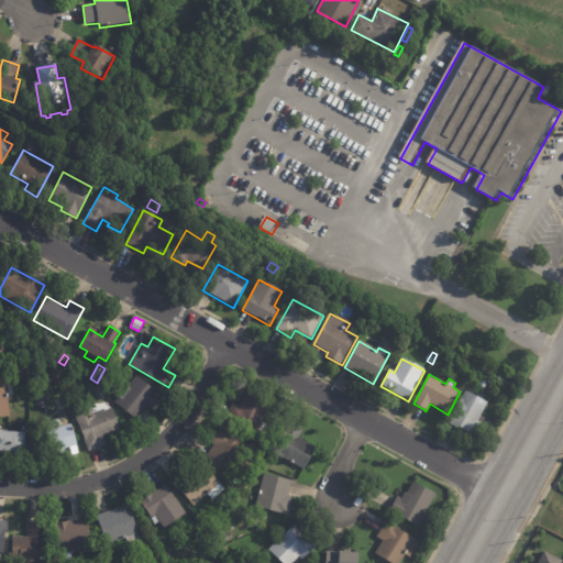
[(144,410),(138,419),(116,401),(119,397),(112,392),(120,381),(128,386),(136,375),(162,395),(151,408),(147,406),(144,410)]
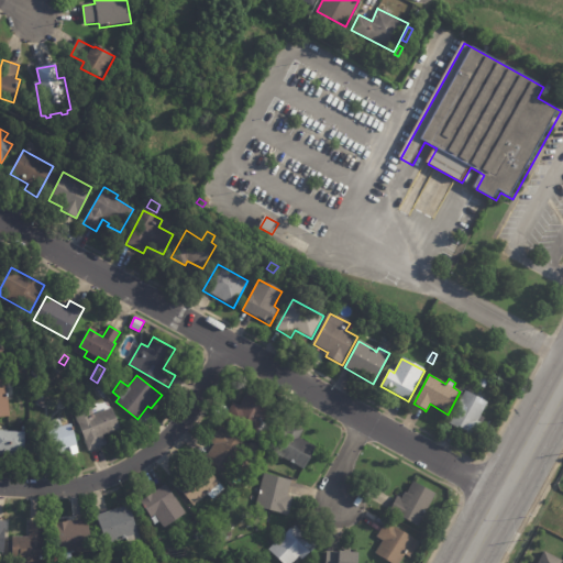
[(7,381),(10,416),(0,416),(0,379),(7,379),(7,381)]
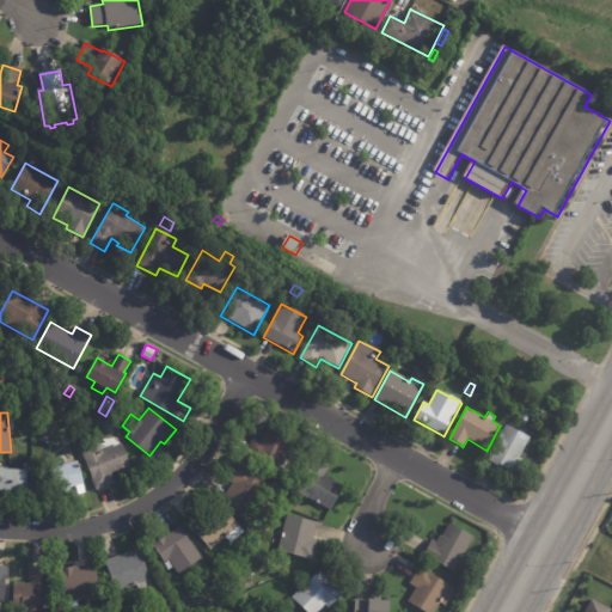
[(524,461),(515,477),(488,461),(507,426),(531,440),(520,460),(524,461)]
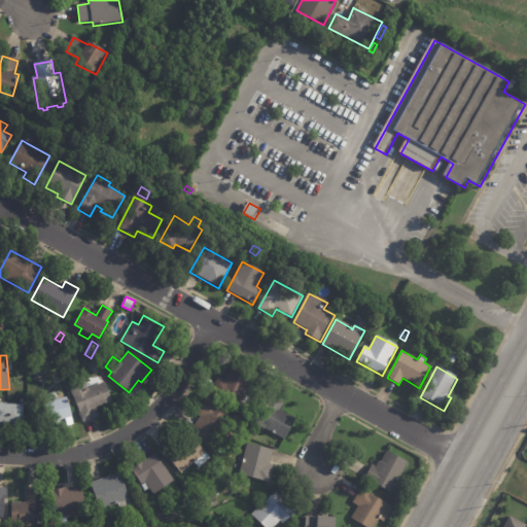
[(252,378),(245,394),(250,396),(245,409),(211,393),(218,377),(225,380),(231,367),(252,378)]
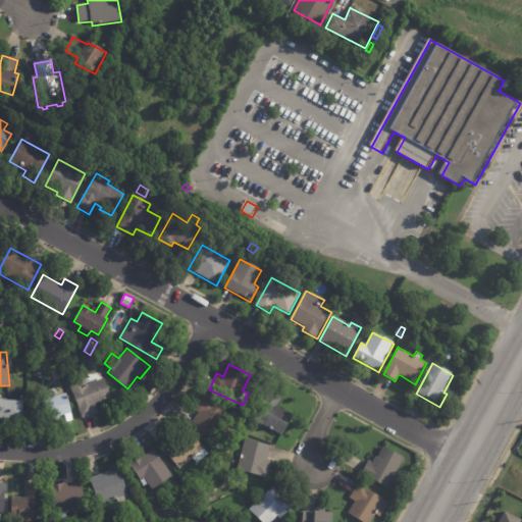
[(271,373),(268,379),(262,377),(265,370),(271,372),(271,373)]
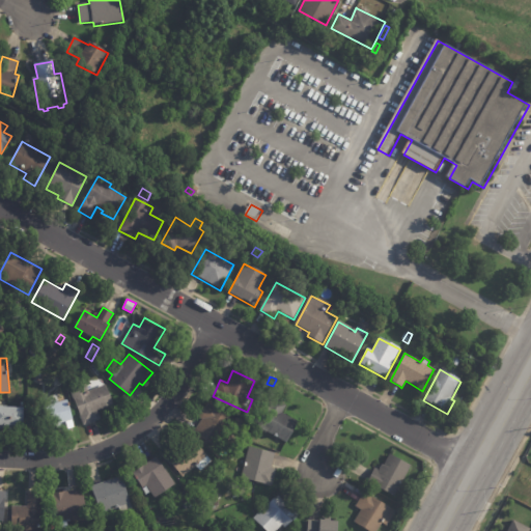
[(94,421),(84,425),(71,391),(86,385),(88,391),(106,385),(113,404),(98,411),(101,419),(94,421)]
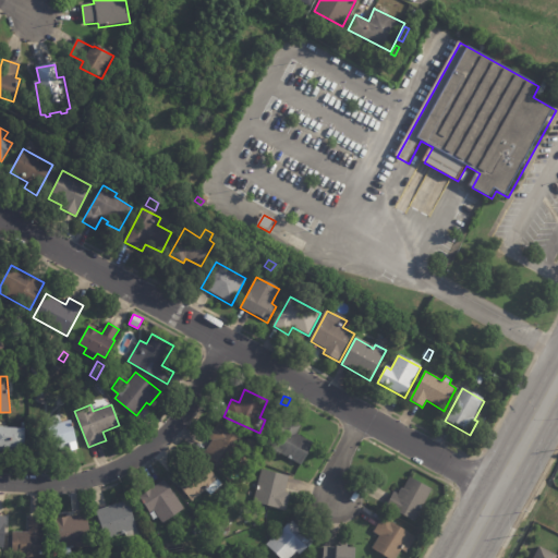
[(75,449),(61,453),(59,445),(51,448),(45,427),(69,420),(77,448),(75,449)]
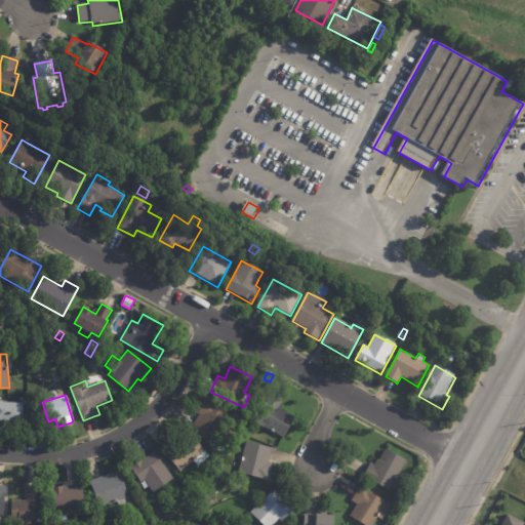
[(272,395),(283,401),(279,408),(295,417),(284,438),(256,422),(272,395)]
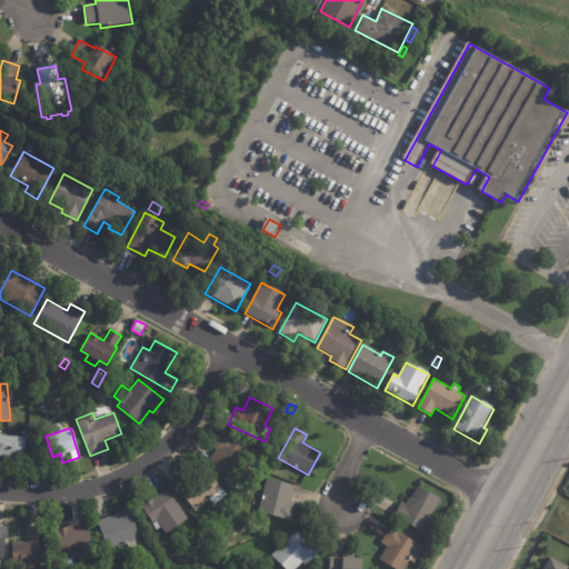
[(248,467),(241,476),(237,472),(232,479),(208,462),(217,449),(213,447),(223,431),(251,450),(242,463),(248,467)]
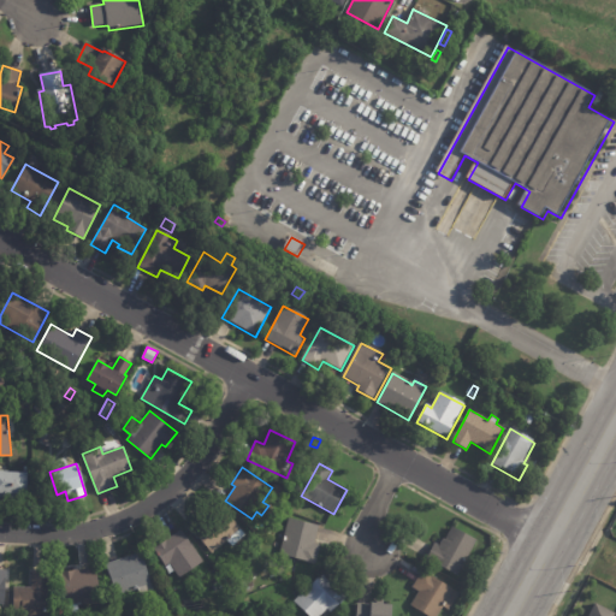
[(13,497),(0,497),(0,472),(28,472),(28,497),(13,497)]
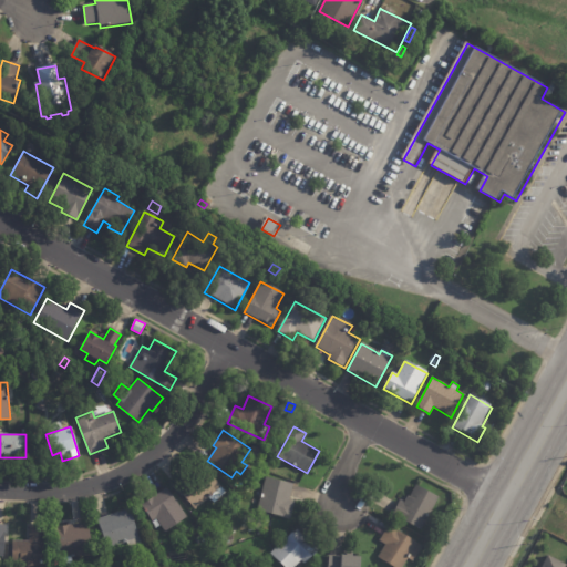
[(219,490),(196,509),(181,492),(179,493),(173,484),(185,473),(189,478),(205,465),(223,486),(219,490)]
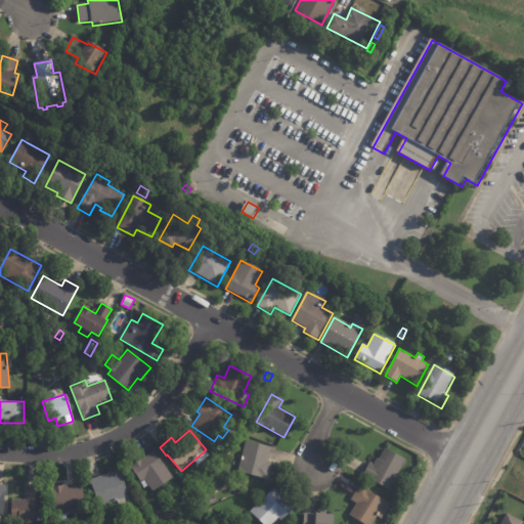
[(271,448),(268,463),(272,464),(269,478),(239,471),(246,440),(271,446),(271,448)]
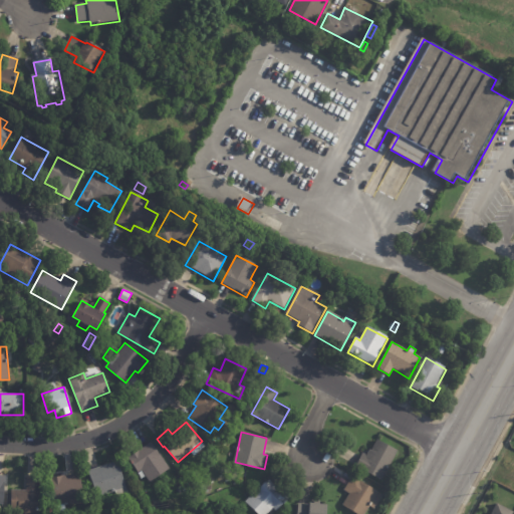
[(399,450),(382,480),(357,466),(364,453),(367,455),(370,449),(372,450),(377,440),(399,450)]
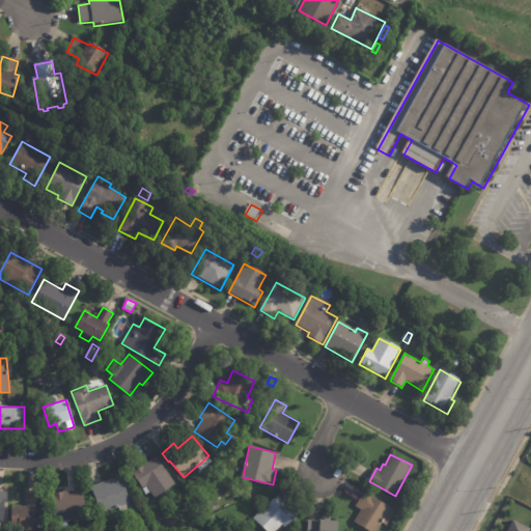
[(146,464),(156,456),(175,483),(156,498),(146,485),(143,488),(133,473),(146,464)]
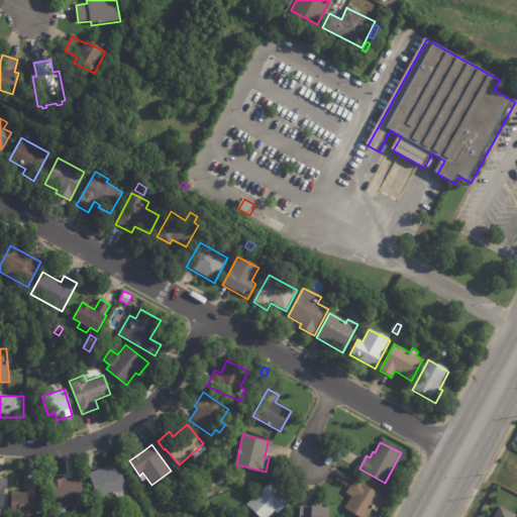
[(90,474),(119,463),(129,496),(118,500),(116,494),(98,500),(90,474)]
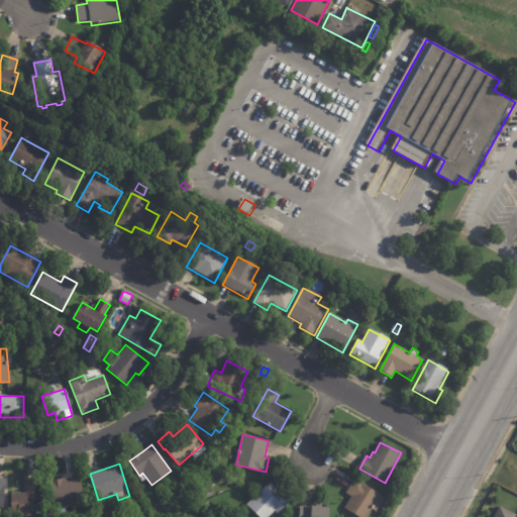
[(66,507),(54,509),(50,480),(79,478),(82,506),(66,507)]
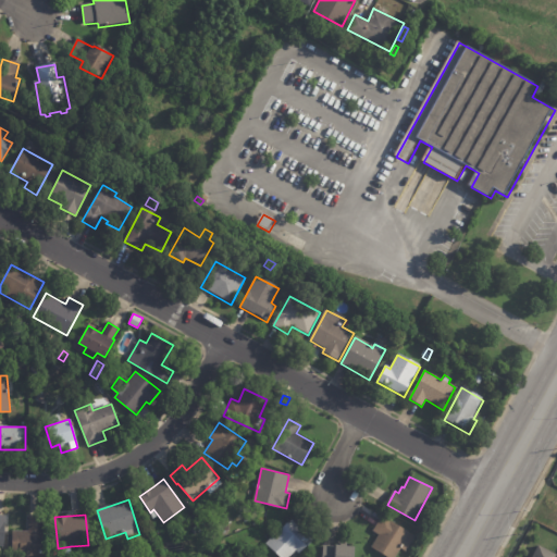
[(376,527),(383,516),(416,536),(406,552),(401,548),(395,556),(388,556),(366,542),(376,527)]
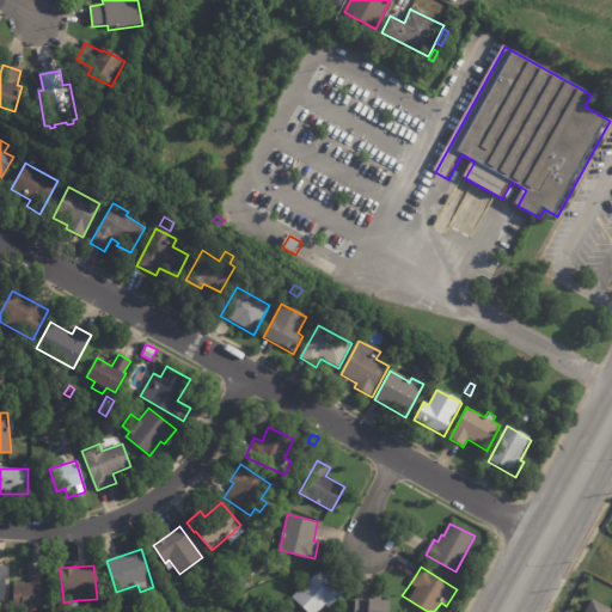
[(32,568),(48,568),(47,611),(22,611),(22,609),(13,609),(13,583),(31,583),(32,568)]
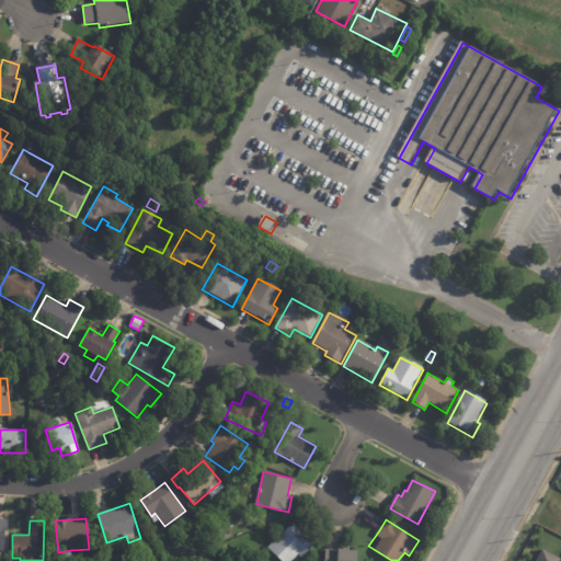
[(294,523),(316,545),(302,558),(299,554),(293,560),(282,560),(268,548),(293,523),(294,523)]
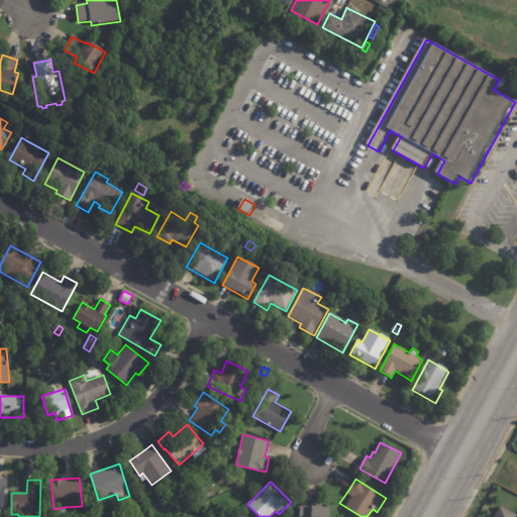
[(178,493),(184,488),(187,491),(181,496),(178,493)]
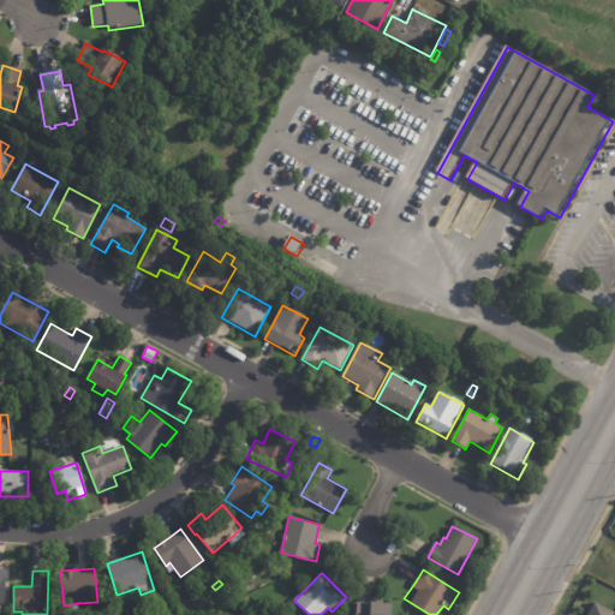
[(381,602),(394,604),(392,614),(356,614),(358,602),(372,604),(372,602),(381,602)]
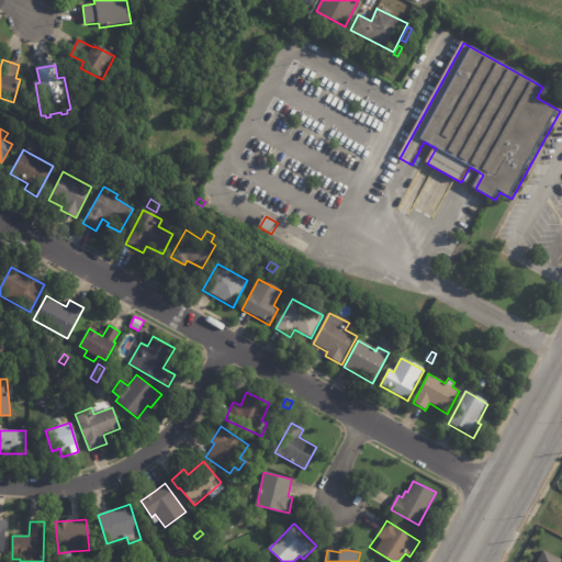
[(555,561),(558,558),(539,550),(534,561),(555,561)]
